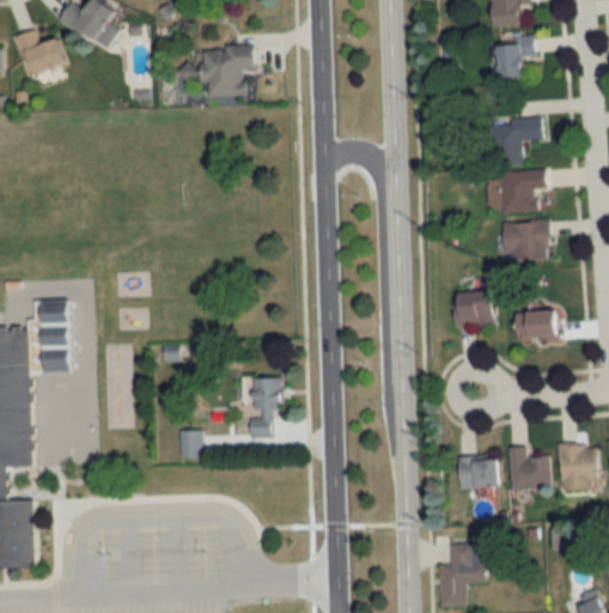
[(72,1),(62,18),(105,46),(116,29),(110,24),(119,11),(102,0),(95,0),(87,12),(72,1)]
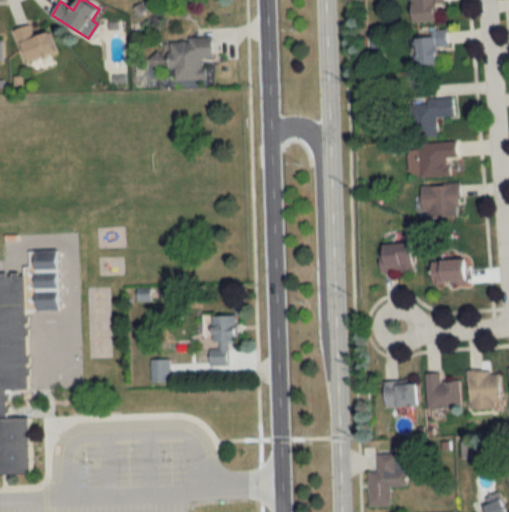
[(439,20),(437,0),(405,0),(407,22),(439,20)]
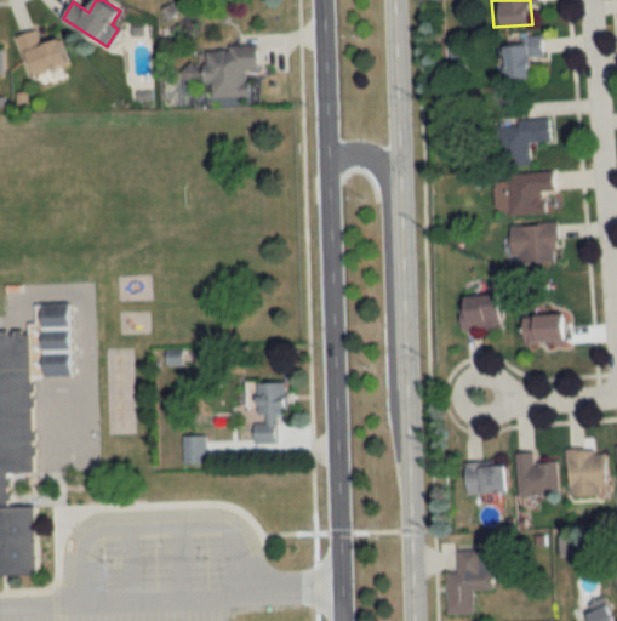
[(70,63),(62,39),(43,46),(36,29),(16,38),(30,78),(70,63)]
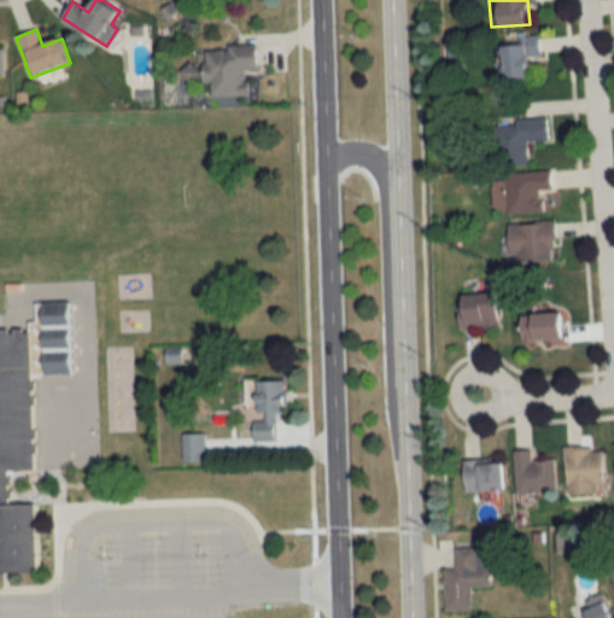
[(536,57),(536,39),(496,39),(496,79),(522,79),(522,57),(536,57)]
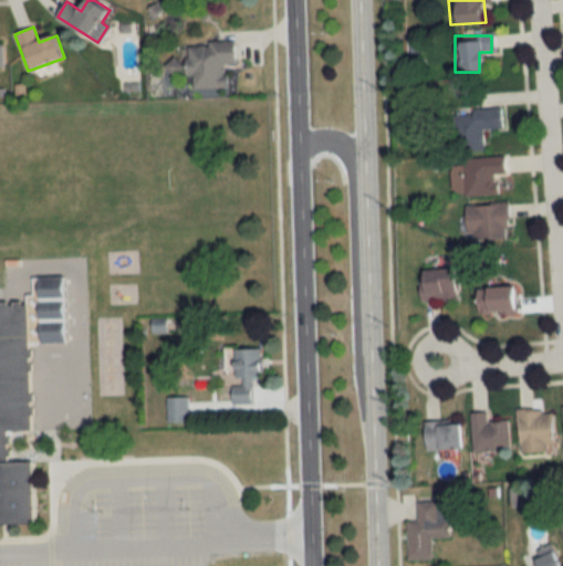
[(193,88),(225,88),(225,65),(236,65),(236,43),(187,43),(187,76),(193,76),(193,88)]
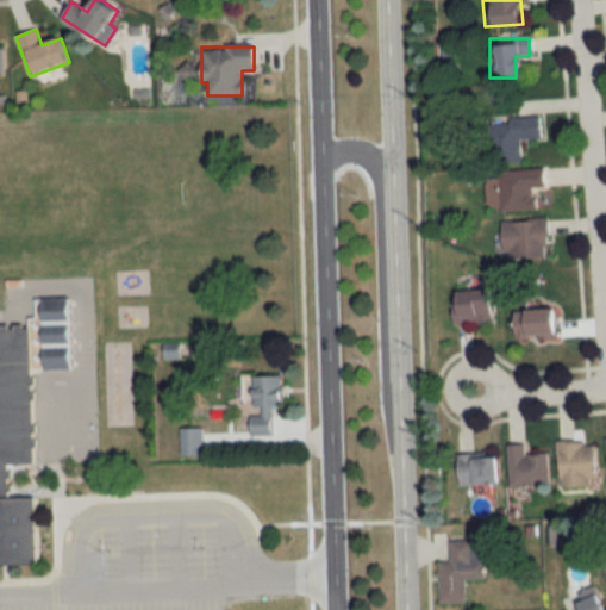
[(485,165),(516,162),(514,141),(537,138),(535,118),(482,122),(485,165)]
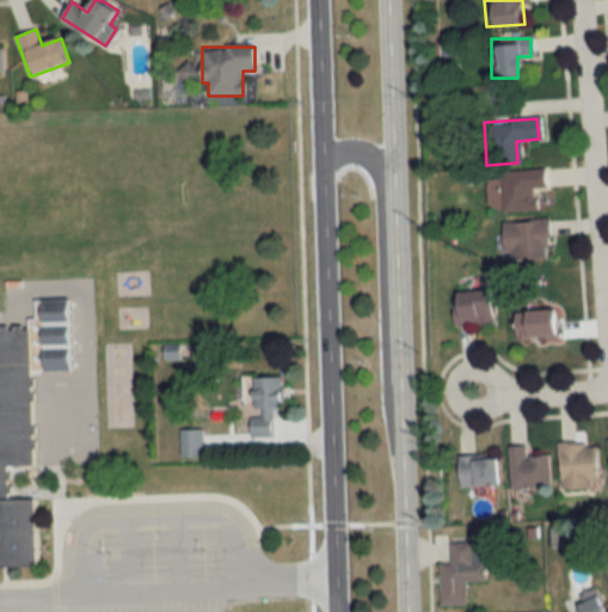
[(542,188),(541,170),(495,172),(497,212),(530,210),(530,188),(542,188)]
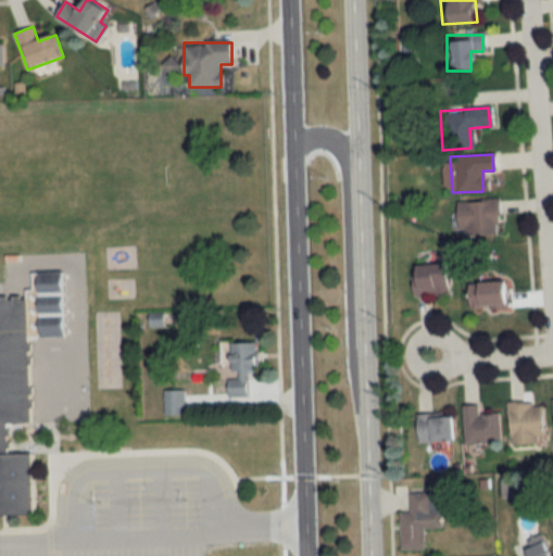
[(452,202),(453,236),(494,235),(493,201),(452,202)]
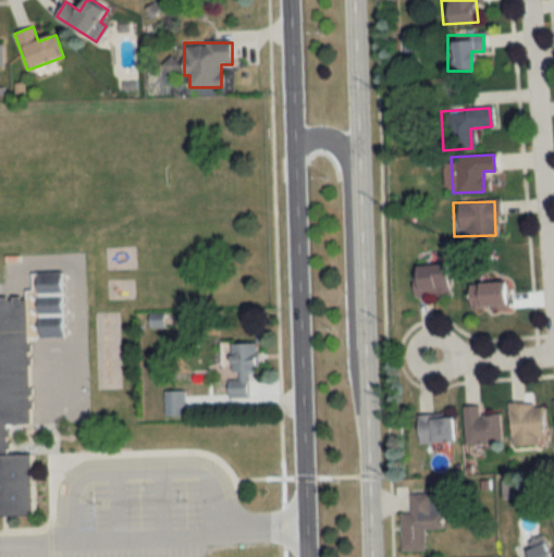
[(452,293),(451,264),(413,265),(414,294),(452,293)]
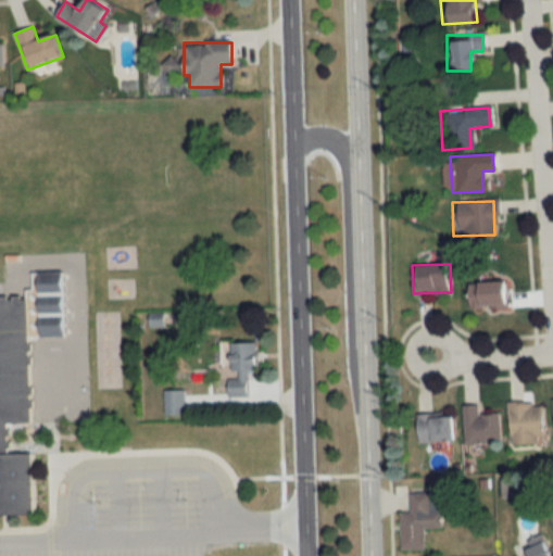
[(0,515),(35,515),(34,453),(9,453),(8,422),(30,422),(29,336),(66,336),(65,270),(32,272),(33,288),(25,288),(26,298),(0,298),(0,515)]
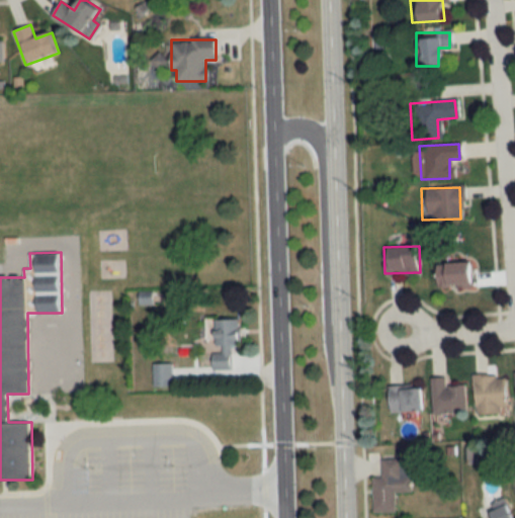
[(466,287),(465,263),(431,264),(432,288),(466,287)]
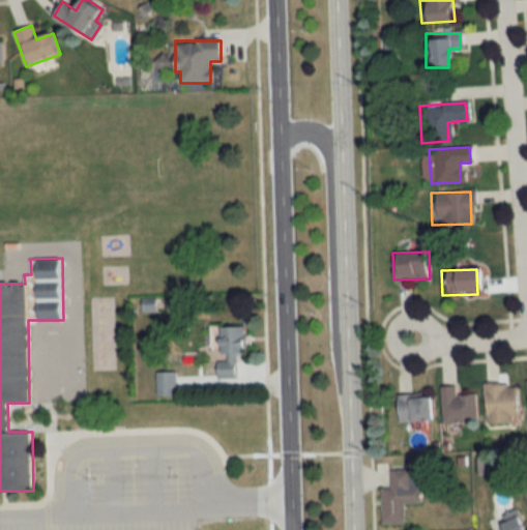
[(221,359),(217,359),(217,378),(235,378),(235,352),(245,352),(245,326),(221,326),(221,359)]
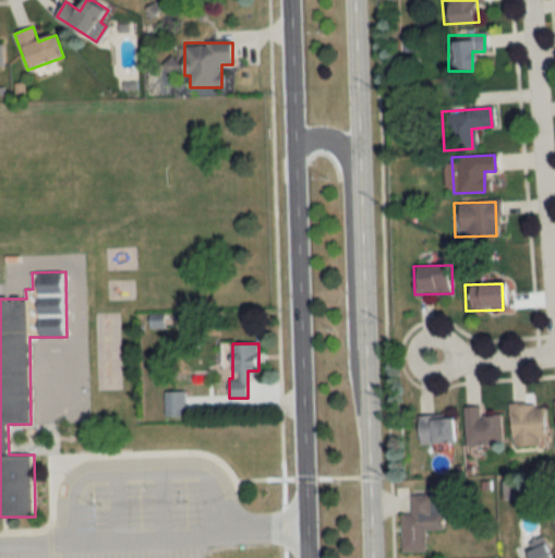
[(184,391),(164,391),(164,417),(184,417),(184,391)]
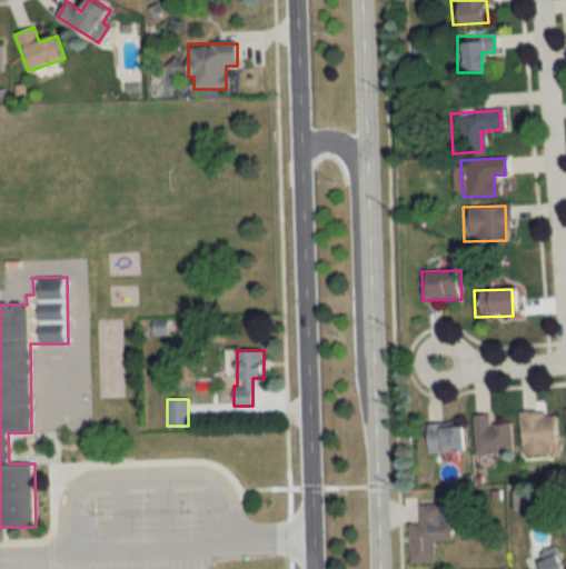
[(520,453),(557,453),(556,411),(520,411),(520,453)]
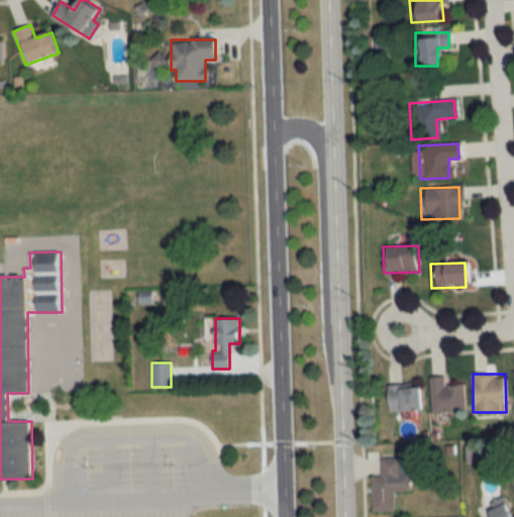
[(430,413),(464,412),(463,385),(445,386),(445,376),(430,377),(430,413)]
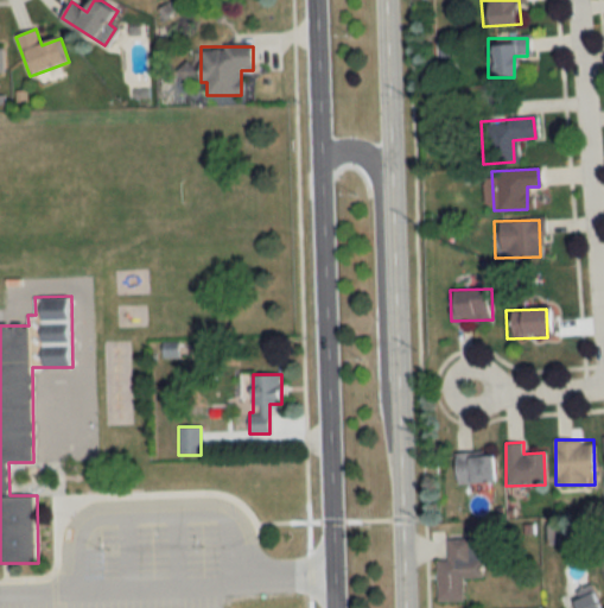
[(456,482),(497,482),(497,454),(456,454),(456,482)]
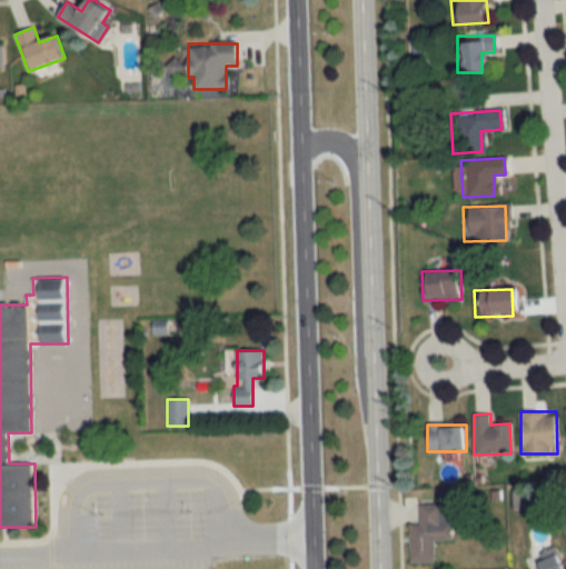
[(408,523),(409,561),(434,561),(433,539),(449,539),(449,503),(418,503),(419,523),(408,523)]
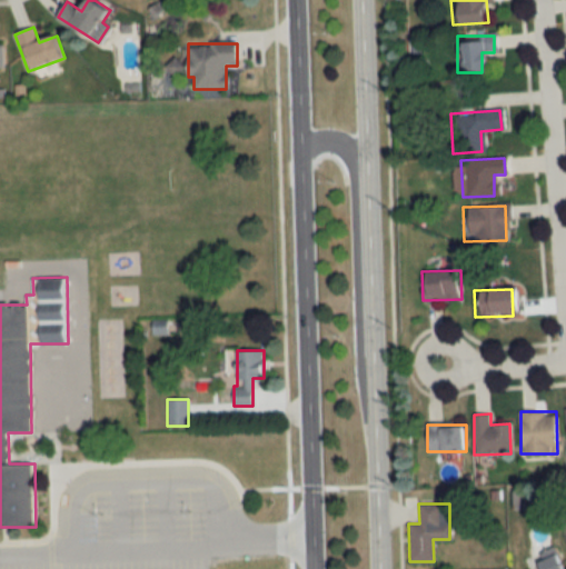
[(562,568),(563,548),(539,548),(539,568),(562,568)]
